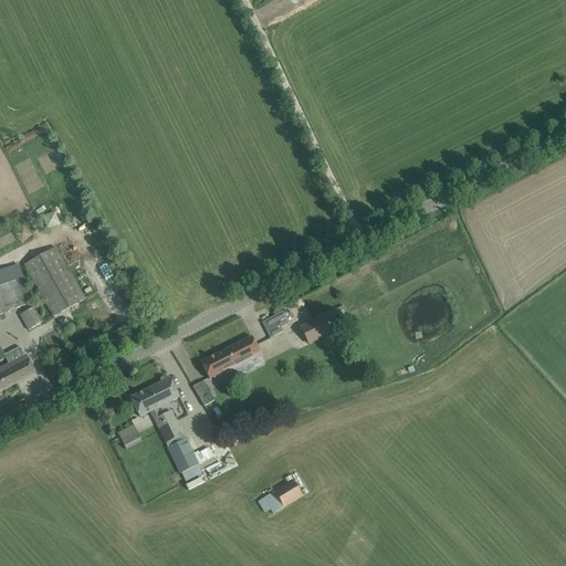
[(48,228),(62,223),(58,211),(44,216),(48,228)]
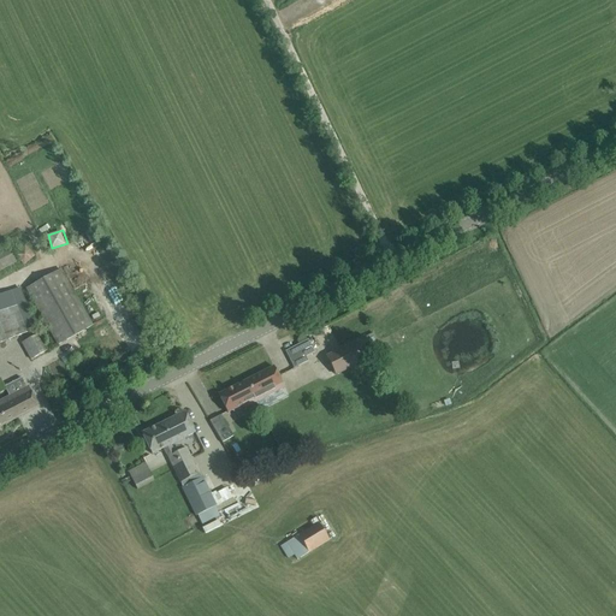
[(23,266),(35,258),(25,246),(15,254),(23,266)]
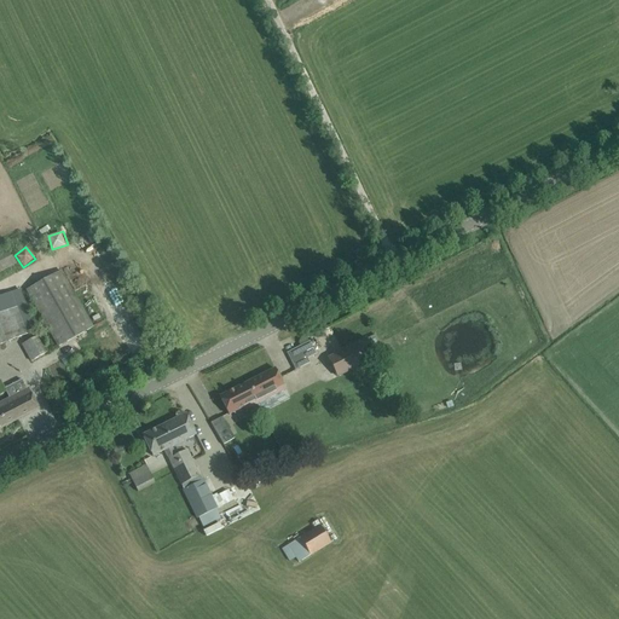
[(0,253),(0,273),(16,265),(7,249),(0,253)]
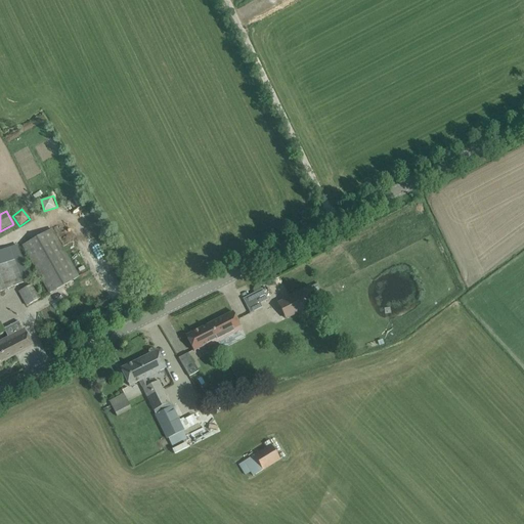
[(78,277),(73,268),(51,229),(23,246),(49,294),(78,277)]
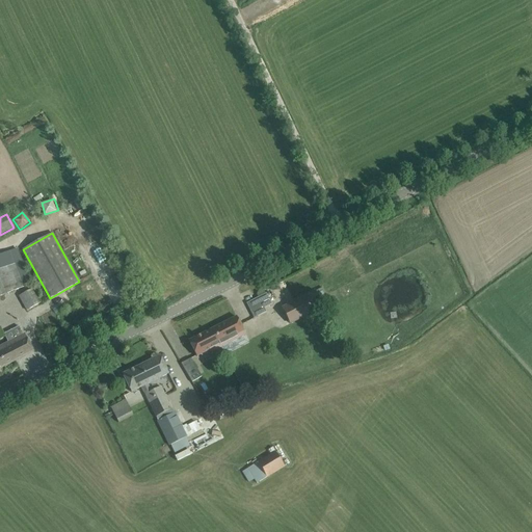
[(8,251),(12,262),(0,267),(0,295),(23,286),(29,284),(16,248),(8,251)]
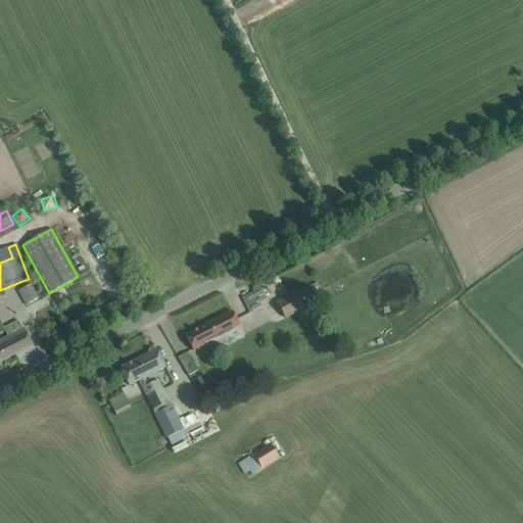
[(40,298),(35,289),(32,283),(17,290),(27,305),(40,298)]
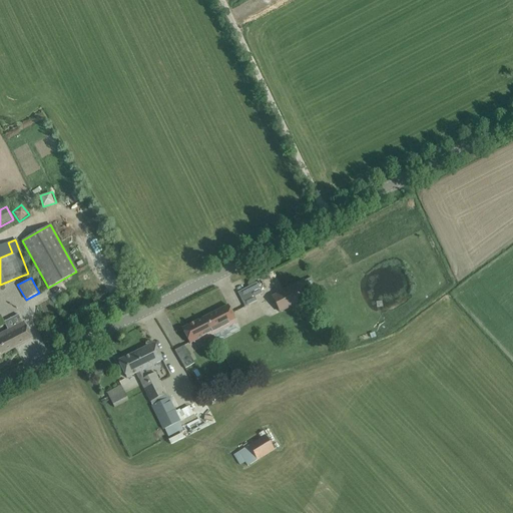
[(237,291),(244,307),(258,300),(253,291),(263,287),(260,280),(237,291)]
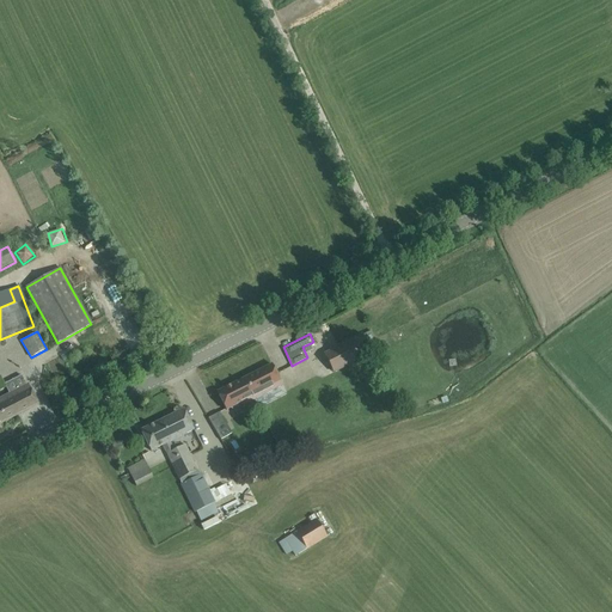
[(360,335),(324,354),(334,373),(371,354),(360,335)]
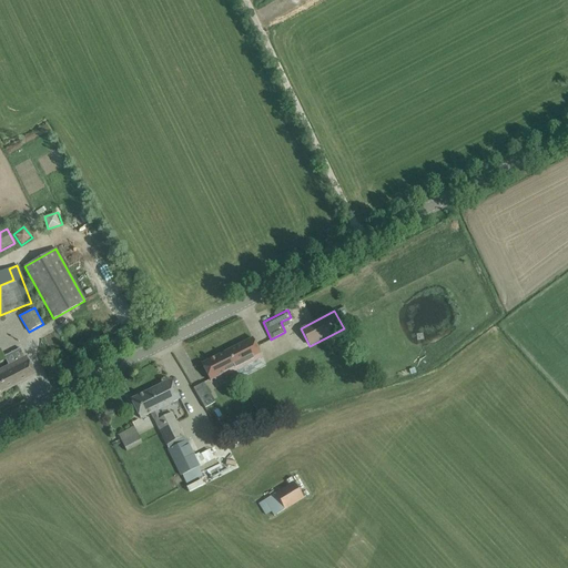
[(202,365),(210,379),(210,381),(222,374),(223,377),(261,357),(252,340),(202,365)]
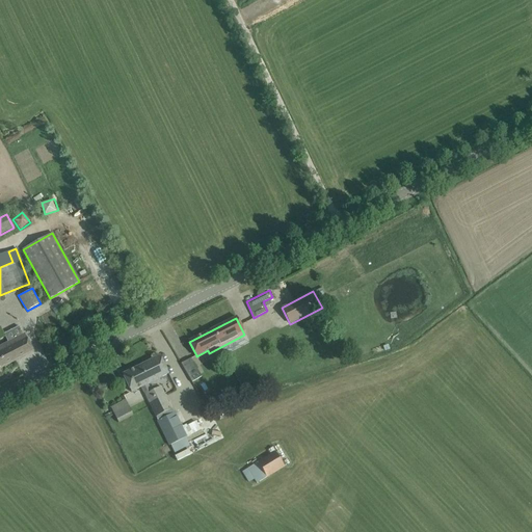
[(0,368),(33,351),(24,334),(0,346),(0,368)]
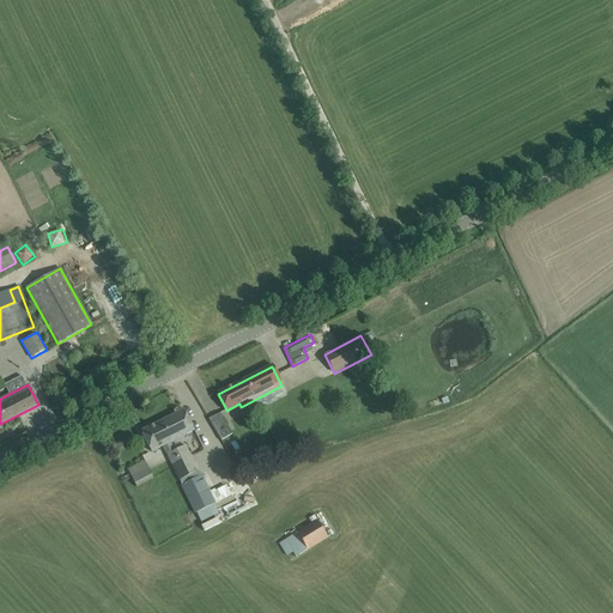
[(164,445),(169,443),(194,431),(183,411),(140,431),(151,453),(164,445)]
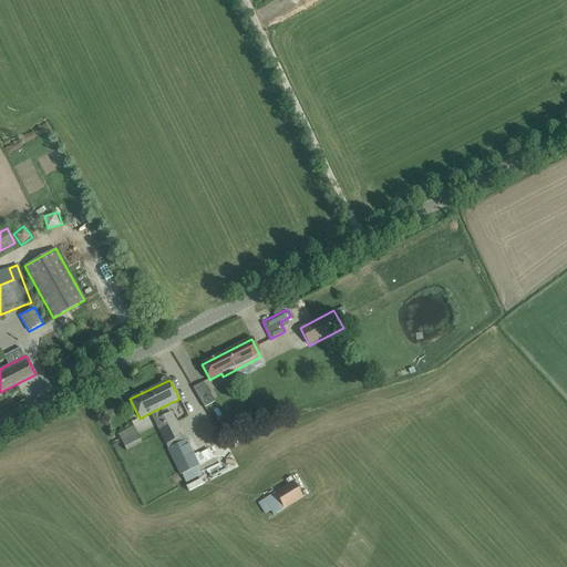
[(215,402),(209,393),(199,399),(204,408),(215,402)]
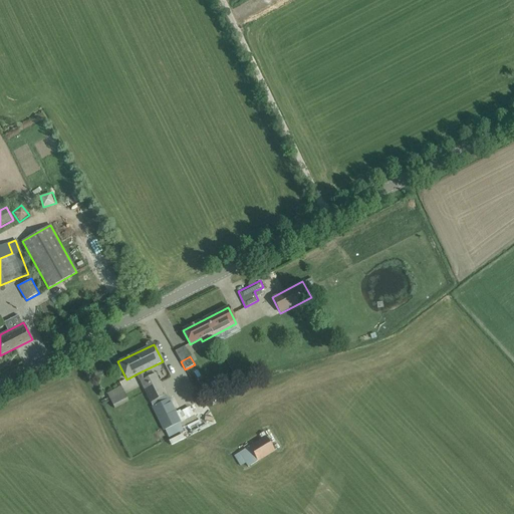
[(153,402),(160,399),(166,396),(156,373),(146,378),(142,371),(138,373),(152,403),(153,402)]
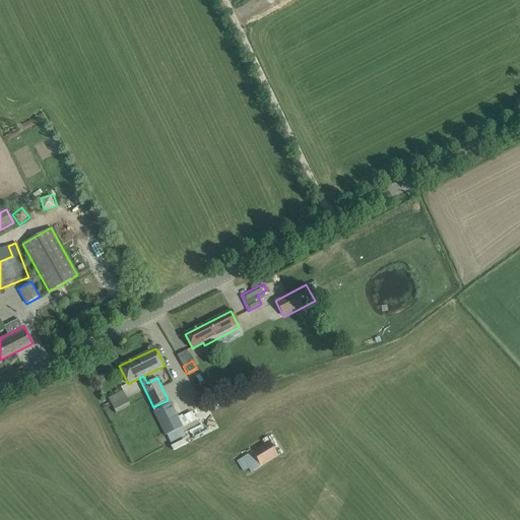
[(130,397),(126,399),(122,391),(108,398),(116,413),(130,405),(129,403),(133,401),(130,397)]
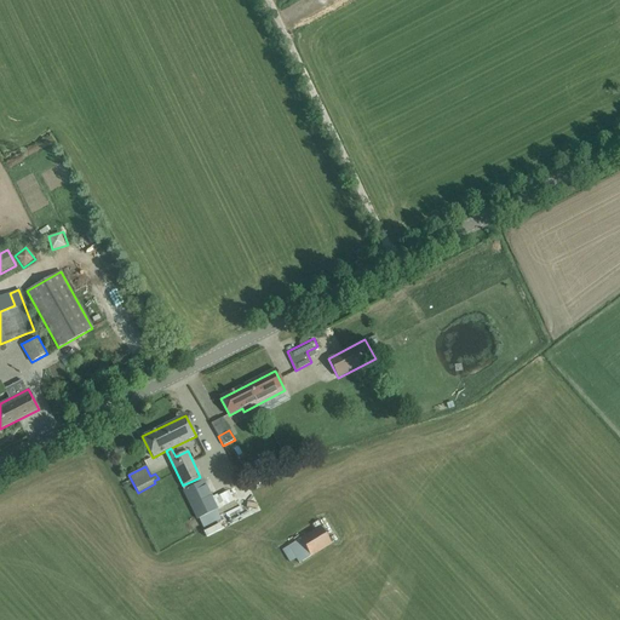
[(193,481),(184,484),(187,489),(183,491),(196,520),(199,518),(204,528),(220,520),(216,510),(218,510),(204,481),(195,484),(193,481)]
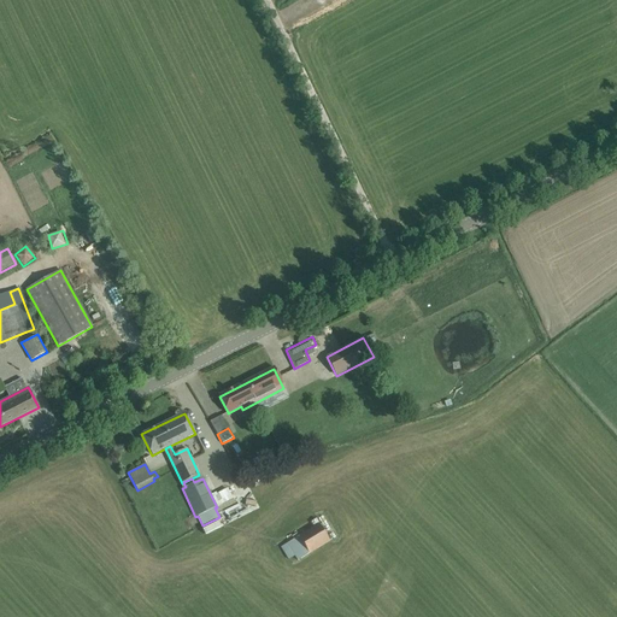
[(329,541),(325,534),(318,524),(281,547),(288,559),(294,556),(298,560),(329,541)]
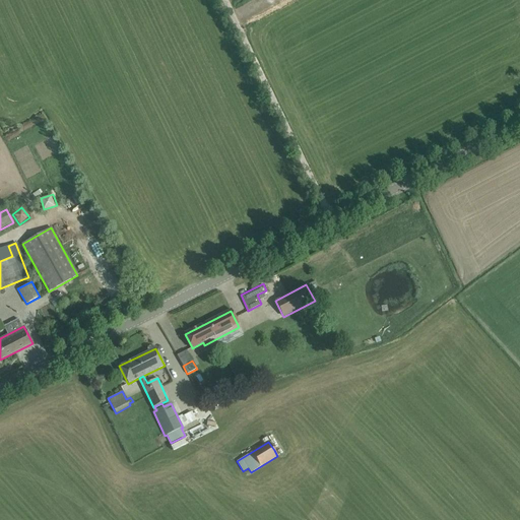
All buildings are outlined.
